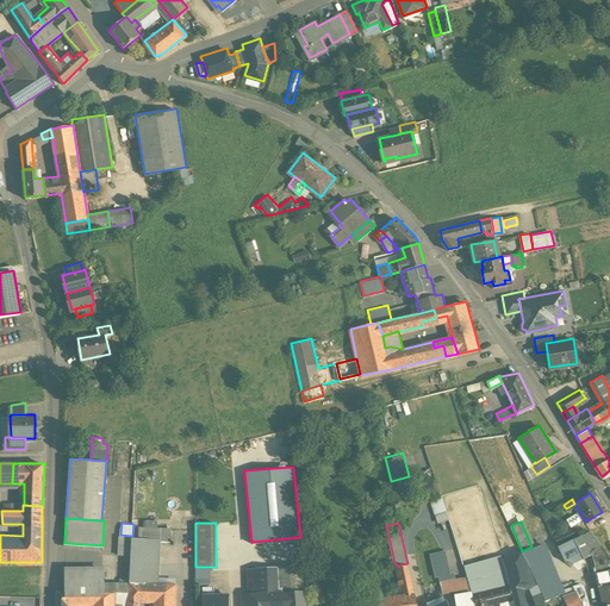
[(170,528),(155,526),(155,538),(155,539),(157,541),(170,541),(170,528)]
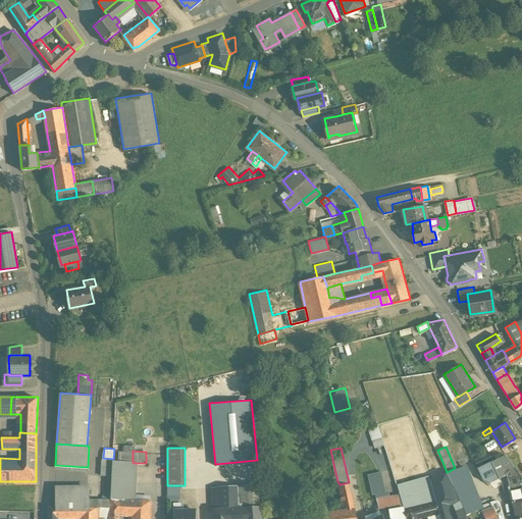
[(478,465),(497,456),(493,451),(486,454),(485,452),(474,458),(478,465)]
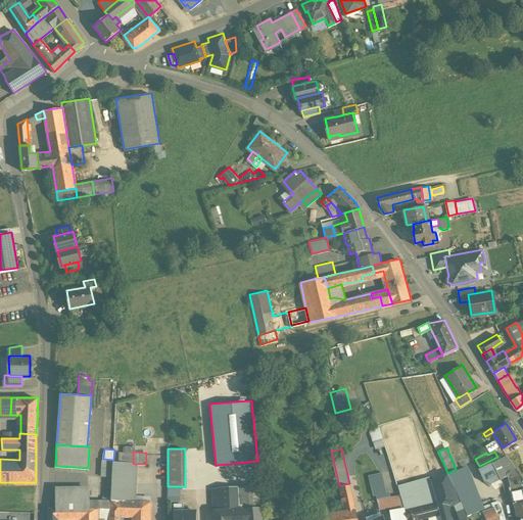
[(516,467),(507,454),(500,457),(509,471),(516,467)]
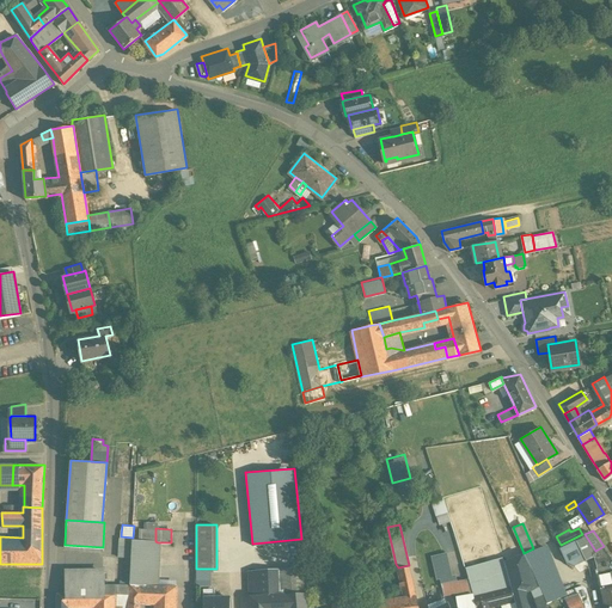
[(585,534),(560,547),(567,562),(593,552),(595,551),(585,534)]
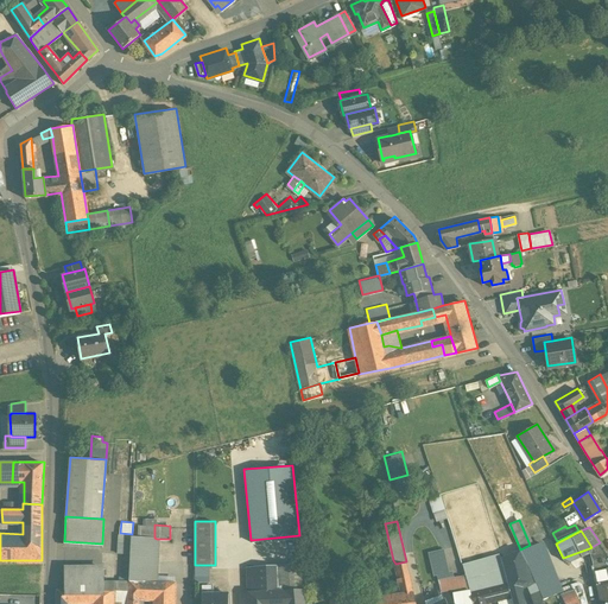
[(120,533),(119,533),(118,552),(131,553),(132,535),(132,534),(120,533)]
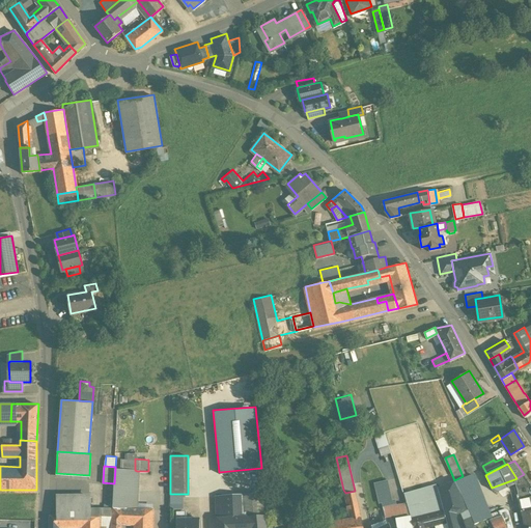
[(135,469),(115,468),(114,483),(113,506),(136,507),(137,471),(135,470),(135,469)]
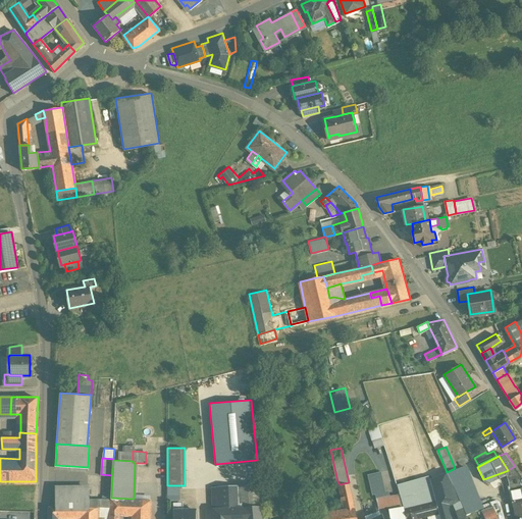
[(482,507),(464,465),(455,468),(447,472),(455,488),(455,489),(460,500),(464,510),(466,513),(482,507)]
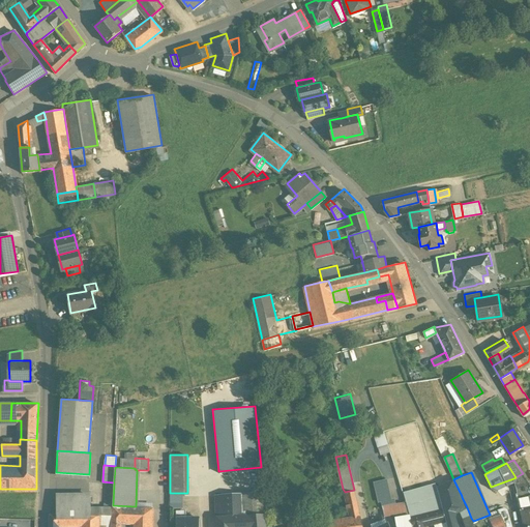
[(529,484),(523,473),(516,477),(513,478),(514,484),(519,498),(522,520),(529,518),(529,484)]
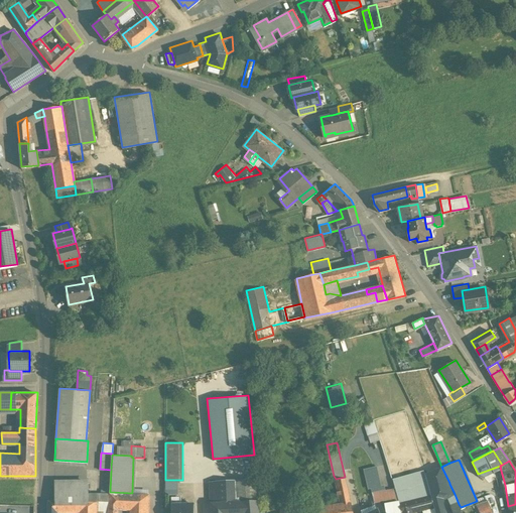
[(444,512),(443,509),(440,501),(440,499),(448,496),(455,494),(449,484),(449,483),(441,467),(441,466),(425,474),(430,494),(433,506),(435,512),(444,512)]
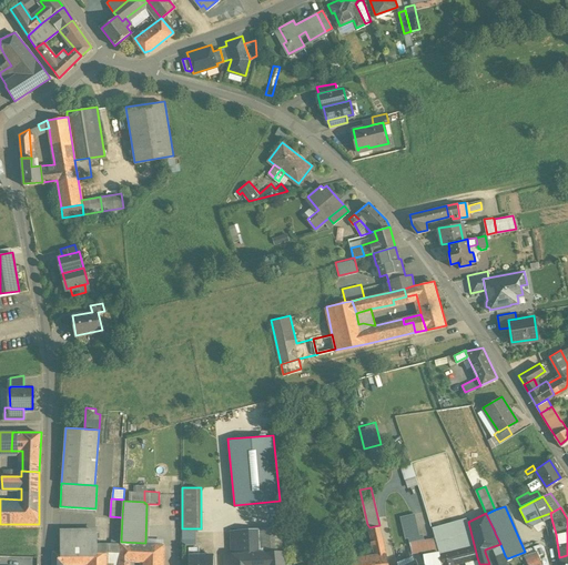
[(550,513),(526,522),(529,528),(551,518),(550,513)]
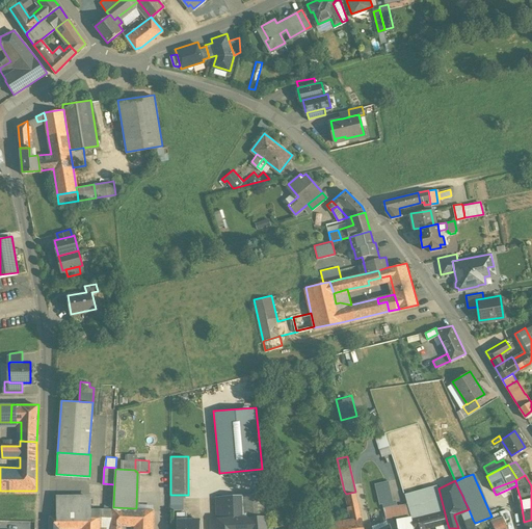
[(379,487),(383,502),(395,499),(391,484),(379,487)]
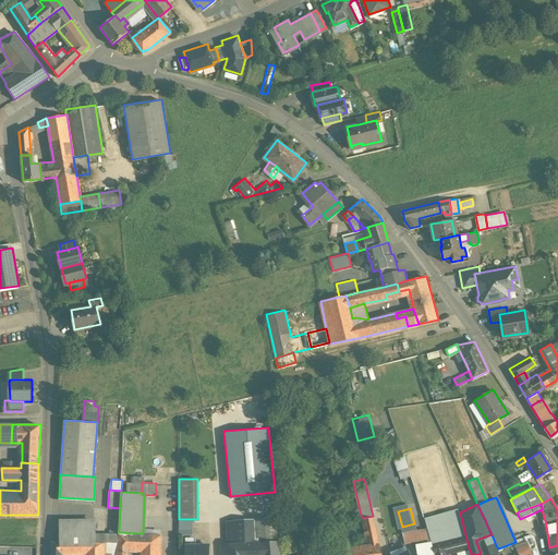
[(441,540),(465,534),(460,513),(459,508),(425,517),(427,528),(431,541),(441,540)]
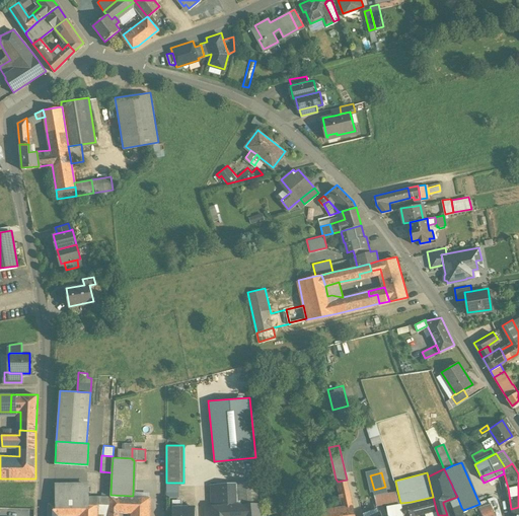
[(343,506),(320,509),(320,515),(355,515),(355,513),(351,498),(349,488),(347,480),(338,482),(343,506)]
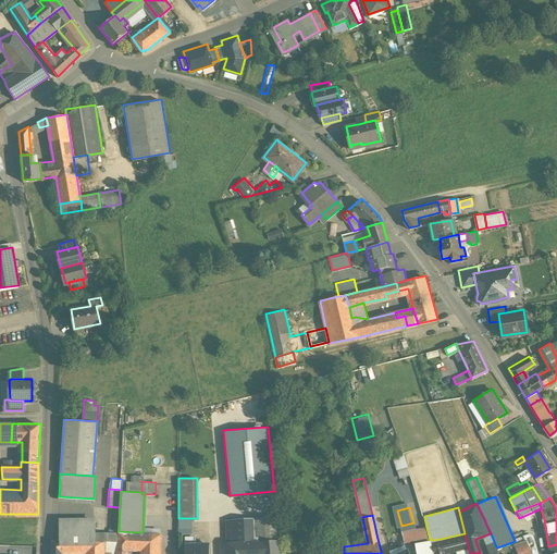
[(276,517),(226,520),(227,542),(279,540),(276,517)]
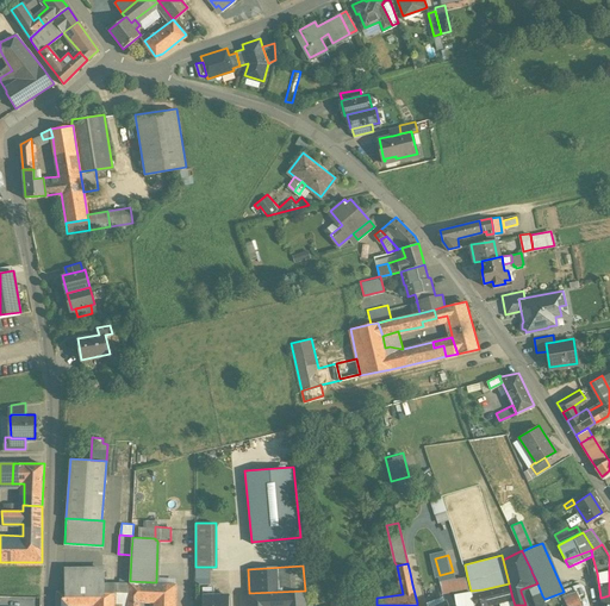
[(93,569),(64,569),(64,591),(57,592),(56,605),(68,605),(69,603),(94,603),(93,605),(129,605),(129,603),(130,582),(105,580),(104,569),(97,569),(97,567),(93,567),(93,569)]
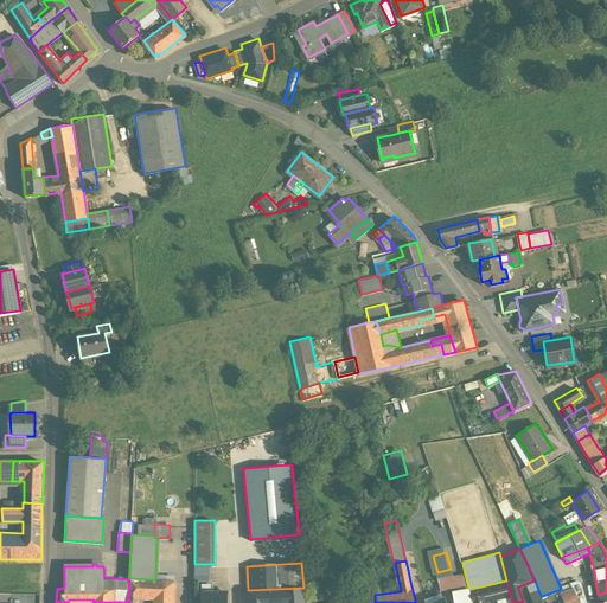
[(209,579),(209,564),(195,564),(195,579),(209,579)]
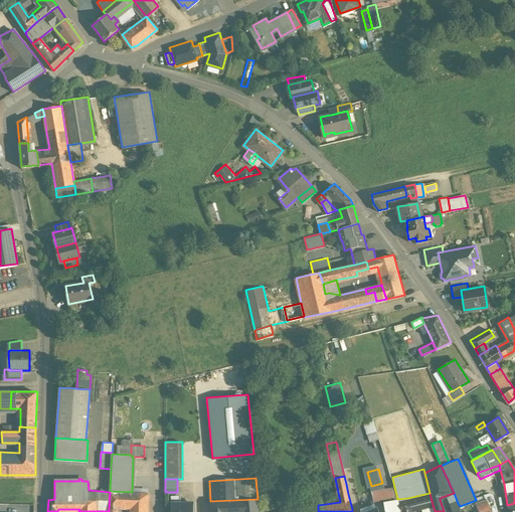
[(394,487),(380,490),(382,501),(397,499),(394,487)]
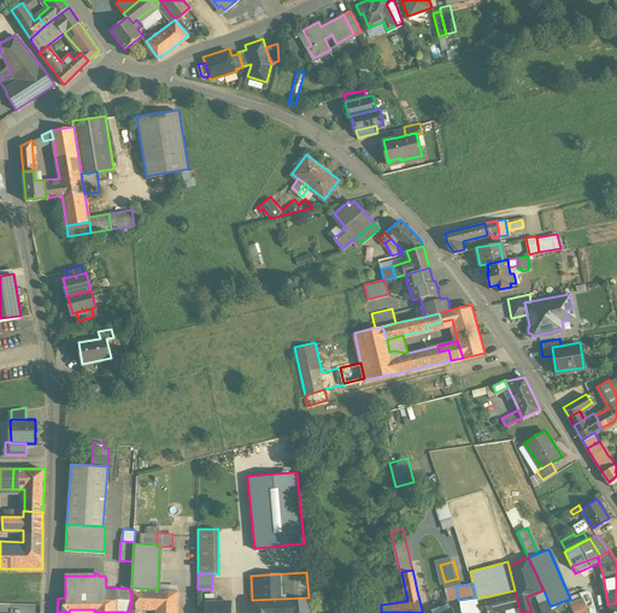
[(456,587),(445,588),(448,602),(458,600),(456,587)]
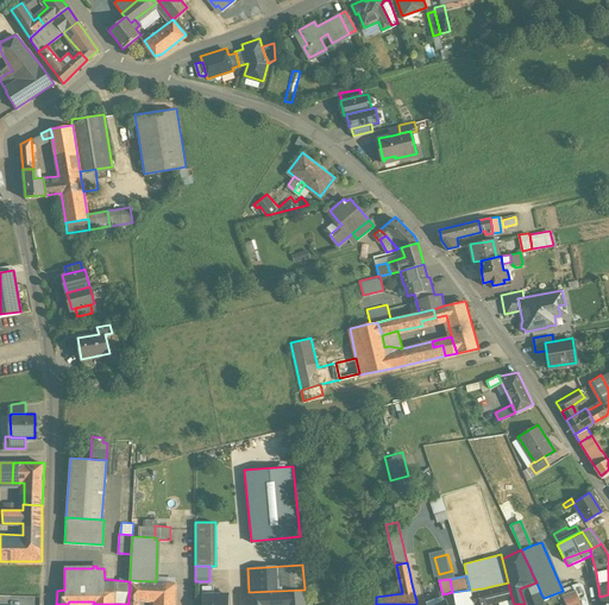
[(156,581),(130,580),(130,581),(129,602),(140,602),(140,599),(151,600),(155,600),(175,600),(176,583),(156,581)]
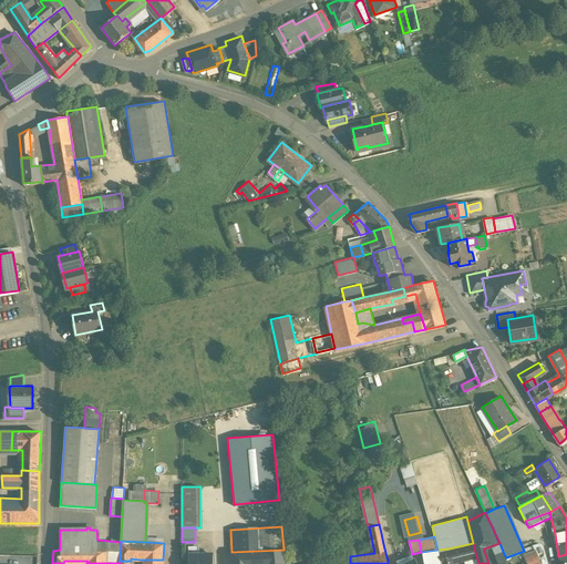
[(449,549),(437,550),(441,563),(442,563),(449,563),(476,556),(473,543),(449,549)]
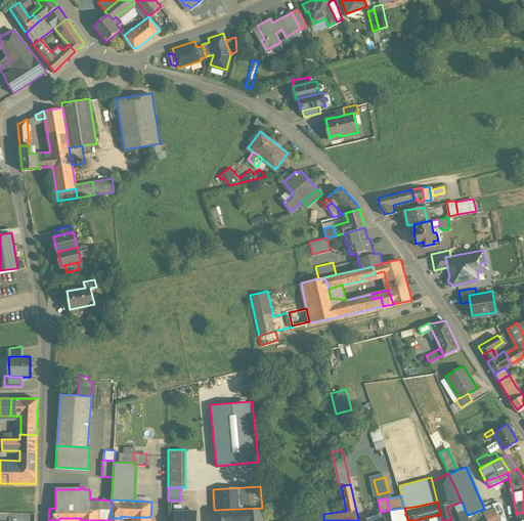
[(462,502),(455,504),(462,520),(470,520),(468,515),(466,512),(462,502)]
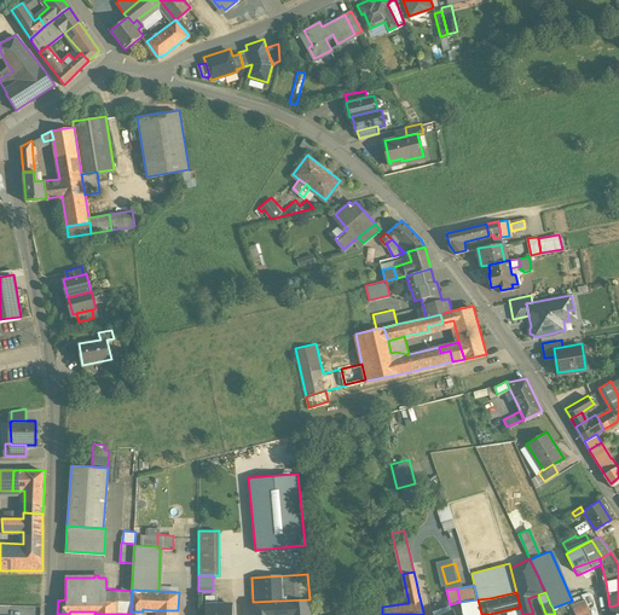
[(593,596),(584,599),(590,610),(591,614),(600,614),(593,596)]
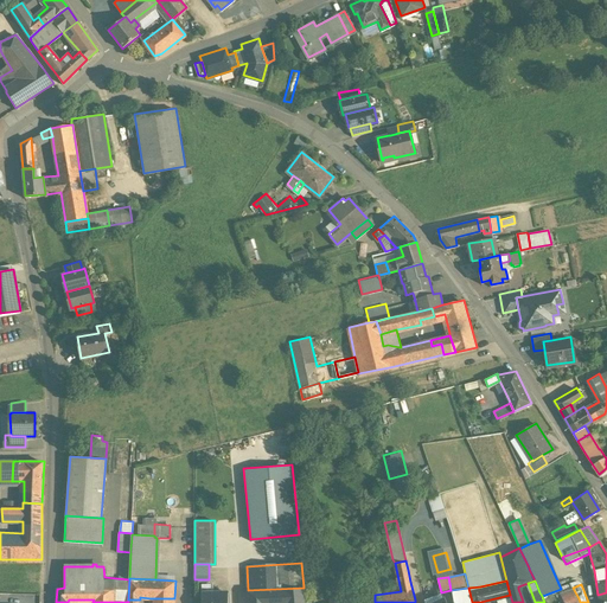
[(305,602),(304,588),(248,590),(248,602),(305,602)]
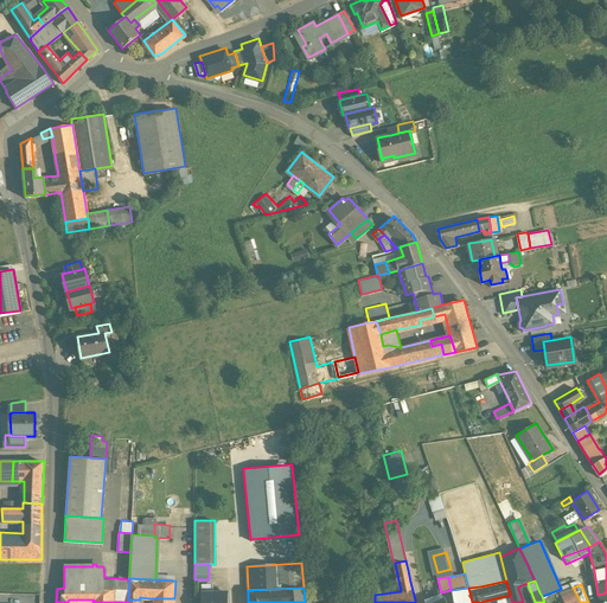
[(451,590),(441,592),(442,597),(443,602),(464,602),(466,602),(472,602),(468,588),(451,590)]
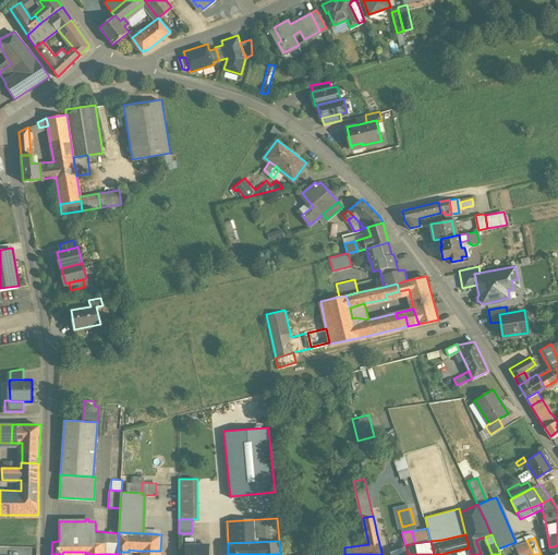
[(526,541),(516,544),(520,554),(532,551),(526,541)]
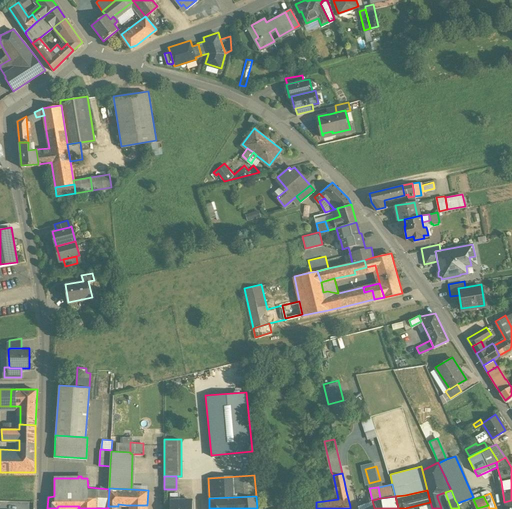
[(209,508),(209,498),(201,499),(201,508),(209,508)]
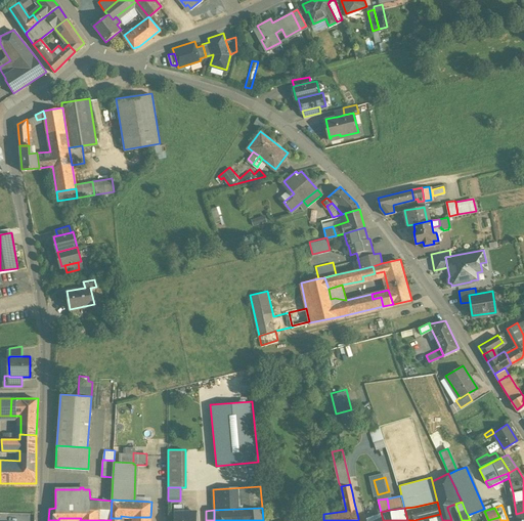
[(197,520),(197,511),(174,511),(174,520),(197,520)]
